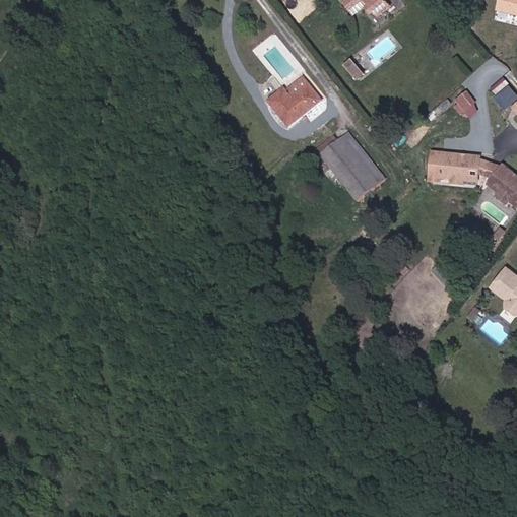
[(349,0),(361,10),(371,1),(380,11),(393,0),(349,0)]
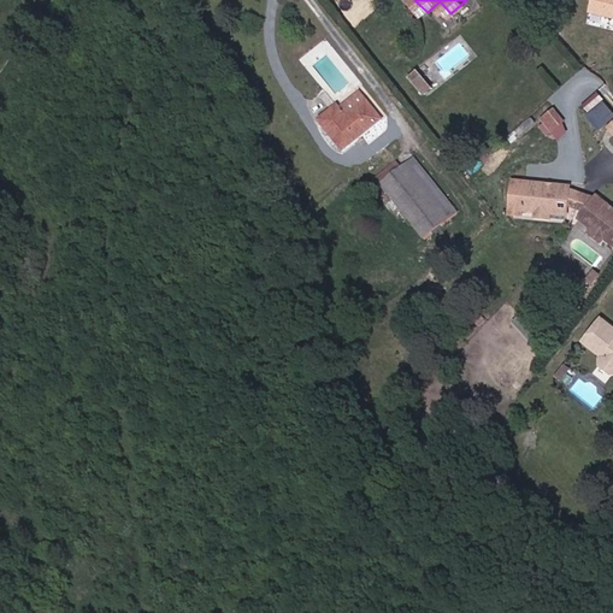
[(585,0),(584,10),(612,16),(612,0),(585,0)]
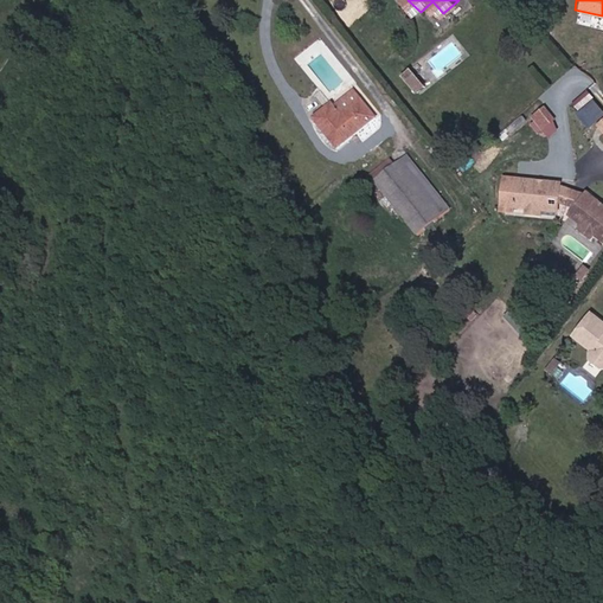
[(414,75),(421,69),(417,63),(410,70),(414,75)]
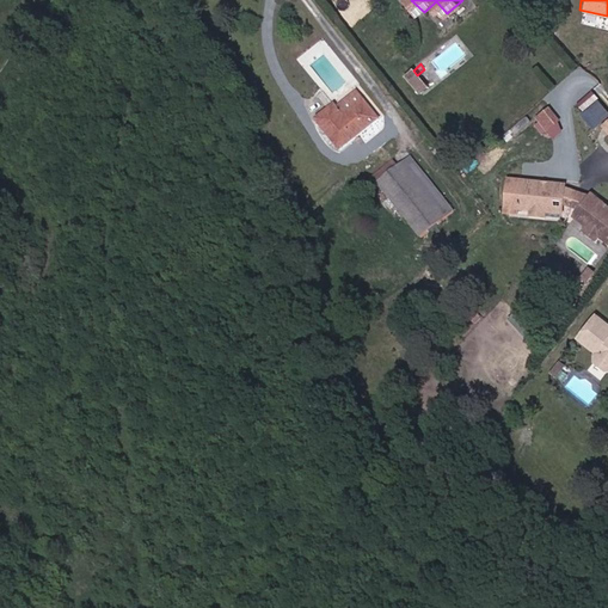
[(436,83),(424,69),(417,75),(428,88),(436,83)]
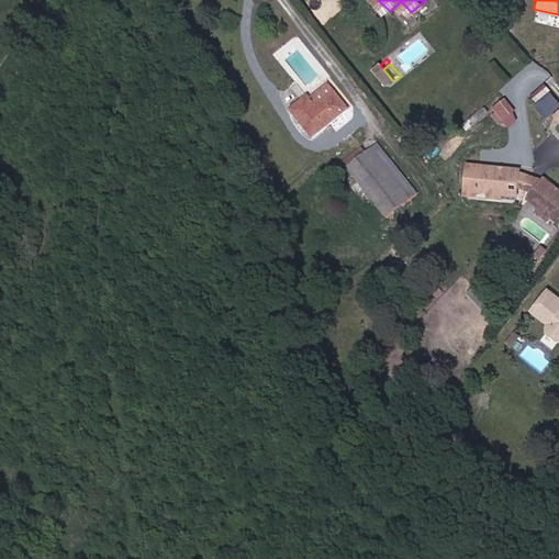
[(306,97),(313,104),(332,90),(325,81),(306,97)]
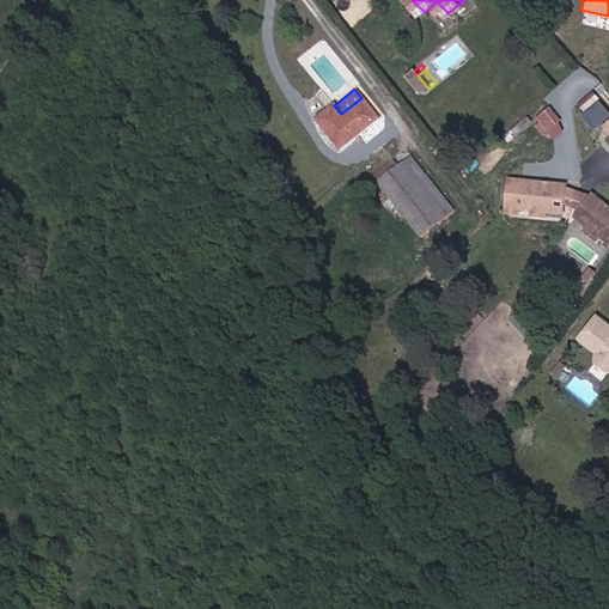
[(606,108),(589,89),(572,103),(588,122),(606,108)]
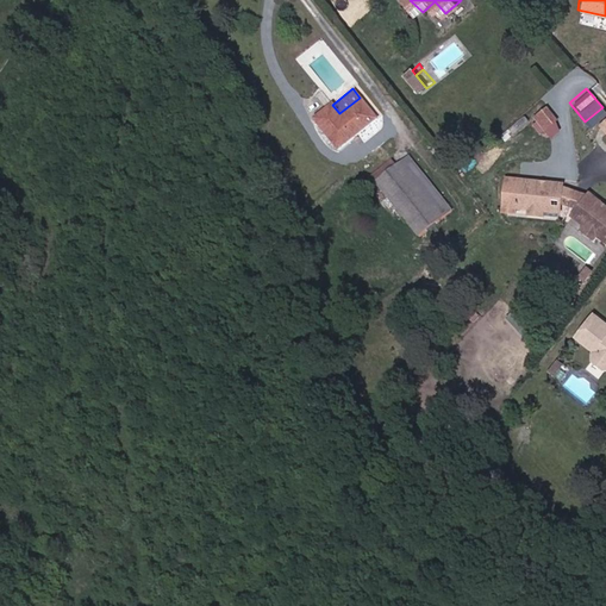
[(341,142),(373,116),(360,98),(339,113),(332,105),(330,101),(318,112),(341,142)]
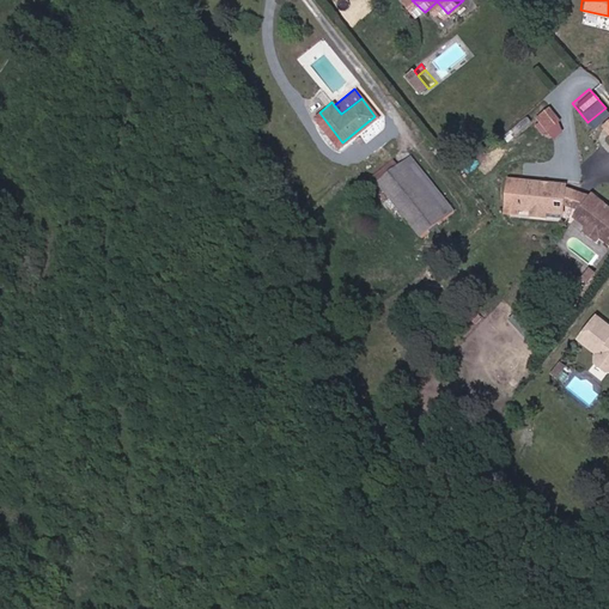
[(556,116),(546,102),(529,115),(541,129),(556,116)]
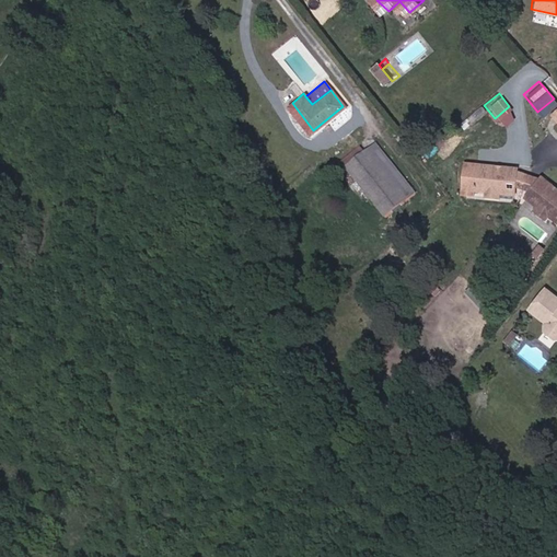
[(292,103),(288,107),(310,134),(313,130),(292,103)]
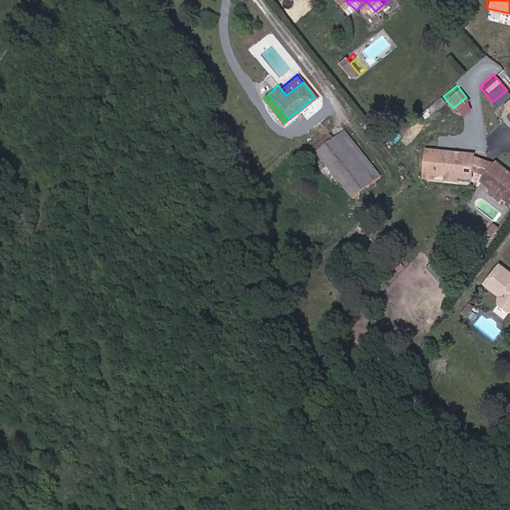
[(380,174),(343,128),(333,136),(316,151),(353,197),(380,174)]
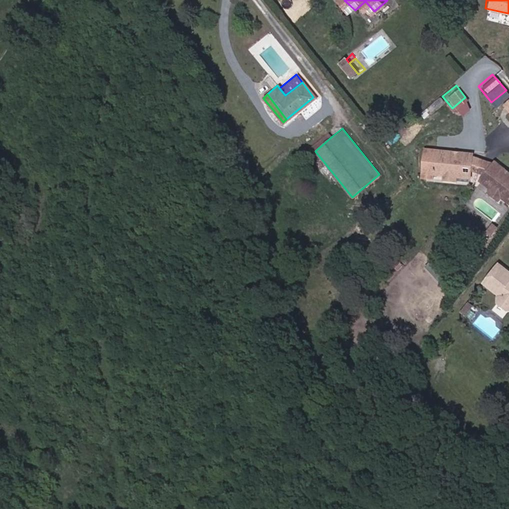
[(311,147),(315,151),(332,136),(328,131),(311,147)]
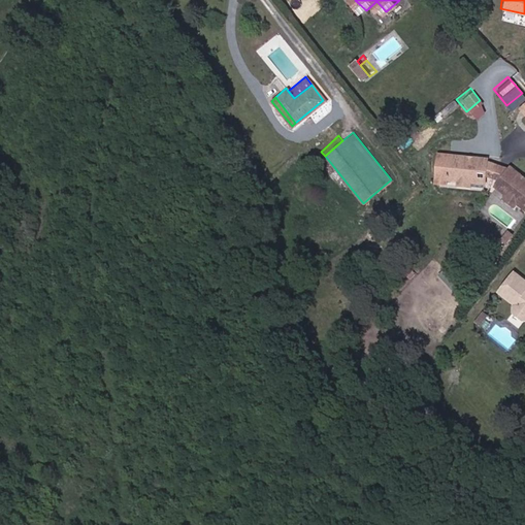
[(485,158),(435,152),(433,173),(444,174),(444,177),(466,184),(467,178),(468,173),(483,175),(483,173),(485,161),(485,158)]
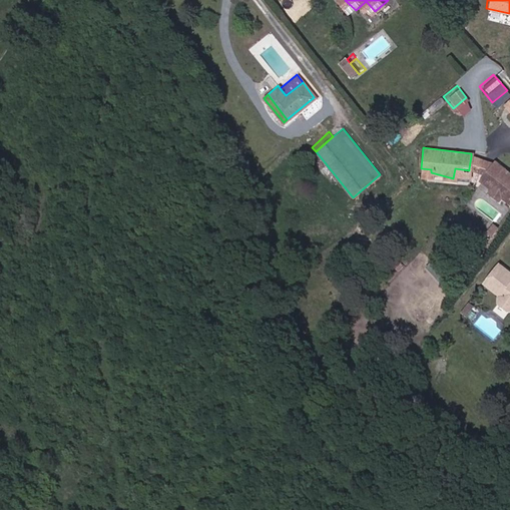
[(469,168),(484,169),(492,159),(471,156),(469,168)]
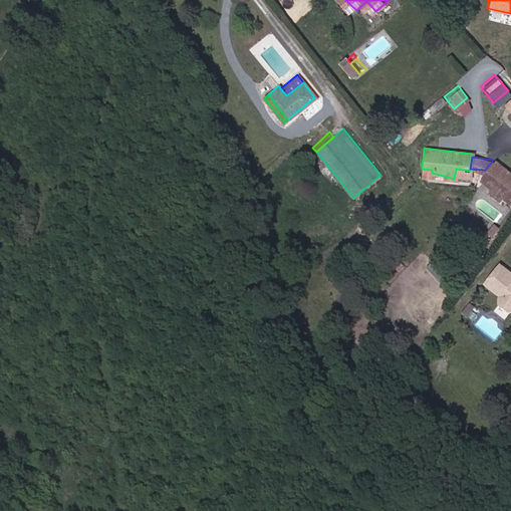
[(496,180),(492,185),(489,188),(495,192),(510,175),(510,169),(495,157),(493,160),(485,170),(484,171),(496,180)]
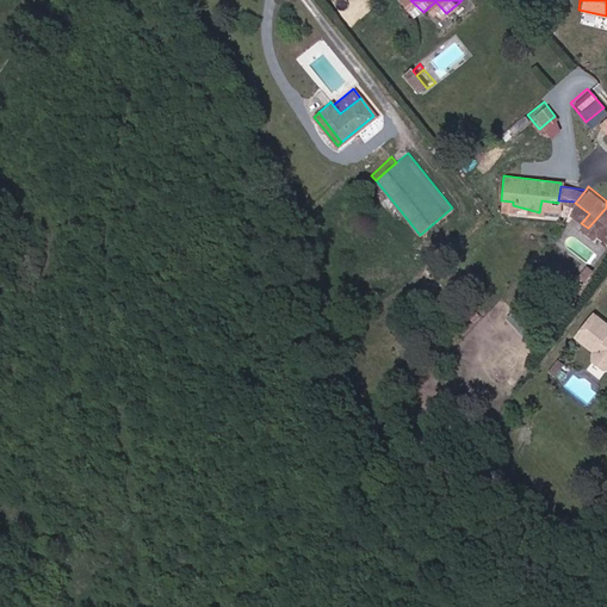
[(584,220),(589,214),(575,203),(571,209),(584,220)]
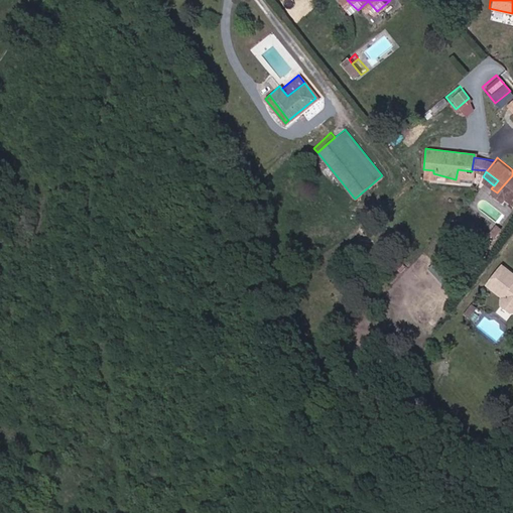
[(512,200),(512,199),(512,175),(497,193),(501,197),(504,193),(512,200)]
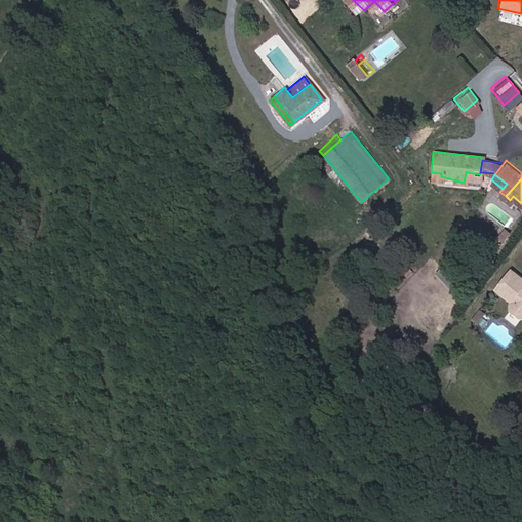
[(521,274),(512,266),(495,285),(512,298),(511,306),(520,313),(521,312),(521,274)]
